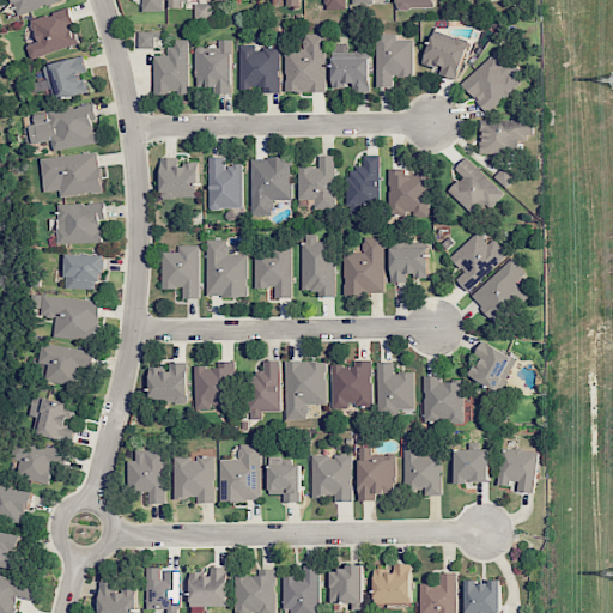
[(58,4),(56,0),(13,0),(17,13),(58,4)]
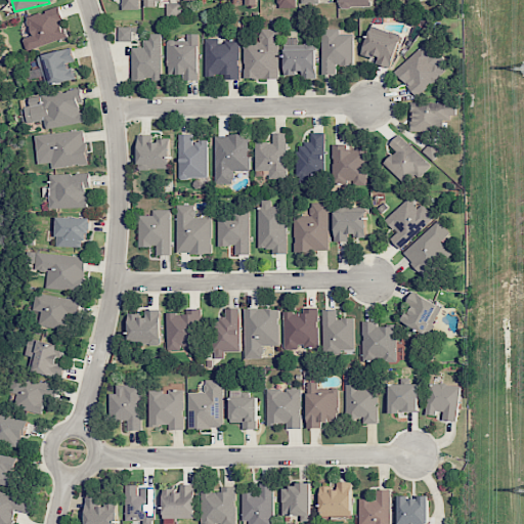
[(122,0),(122,9),(139,9),(138,0),(122,0)]
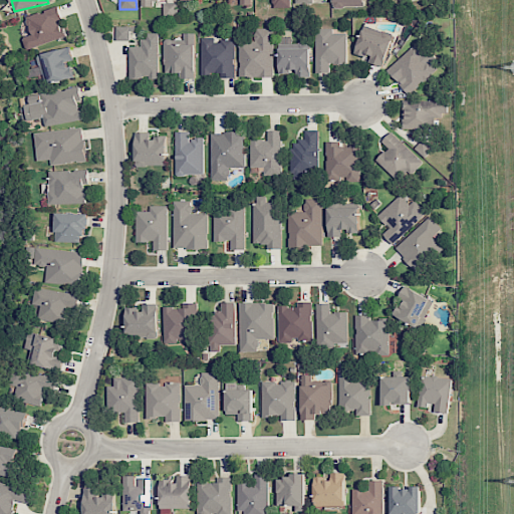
[(176,3),(163,3),(164,17),(177,17),(176,3)]
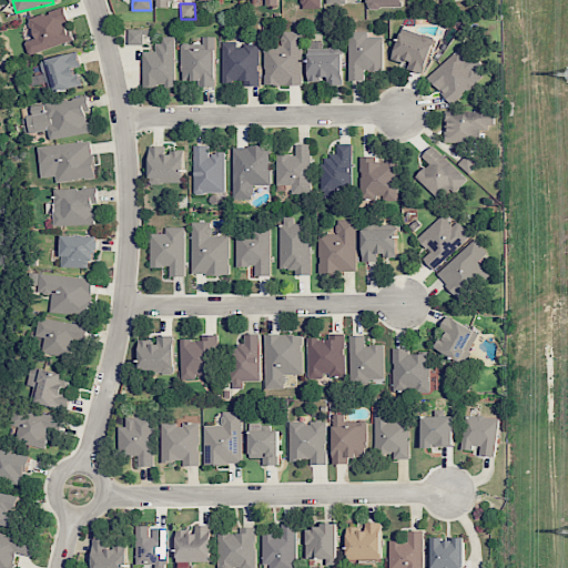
[(29,54),(71,41),(66,22),(68,21),(63,7),(28,18),(34,38),(24,41),(29,54)]
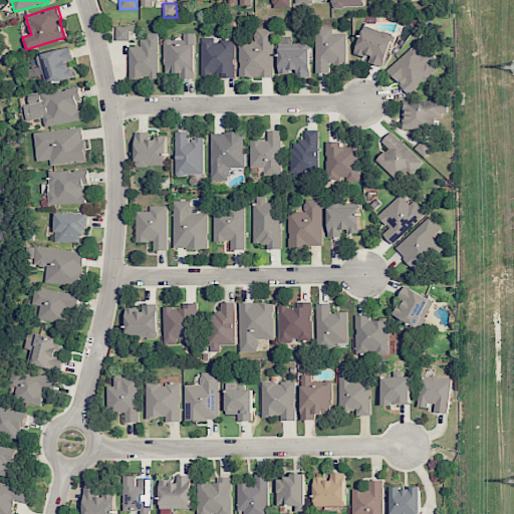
[(115,40),(130,40),(130,28),(115,28),(115,40)]
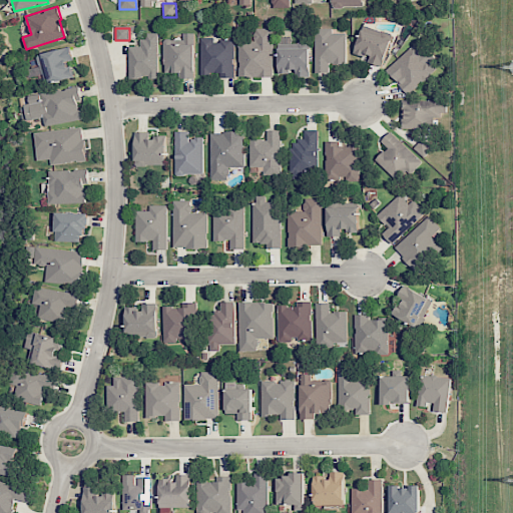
[(272,77),(273,28),(254,28),(254,41),(239,41),(238,76),(272,77)]
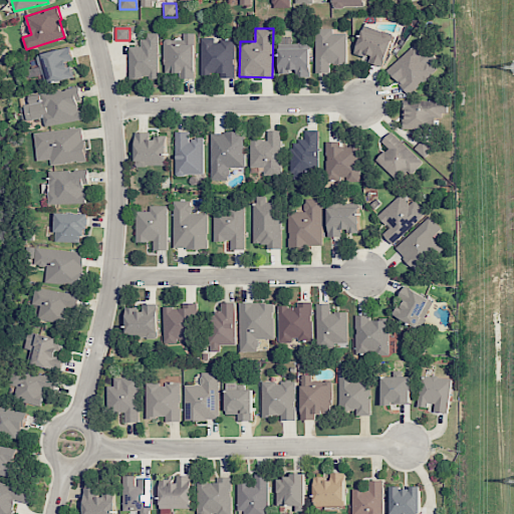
[(332,28),(315,28),(316,73),(329,72),(329,64),(346,63),(345,33),(333,33),(332,28)]
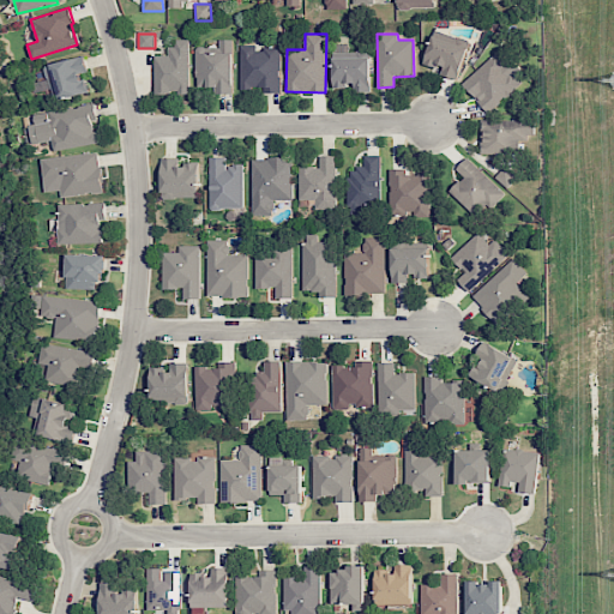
[(440,74),(457,79),(467,46),(431,36),(423,62),(441,68),(440,74)]
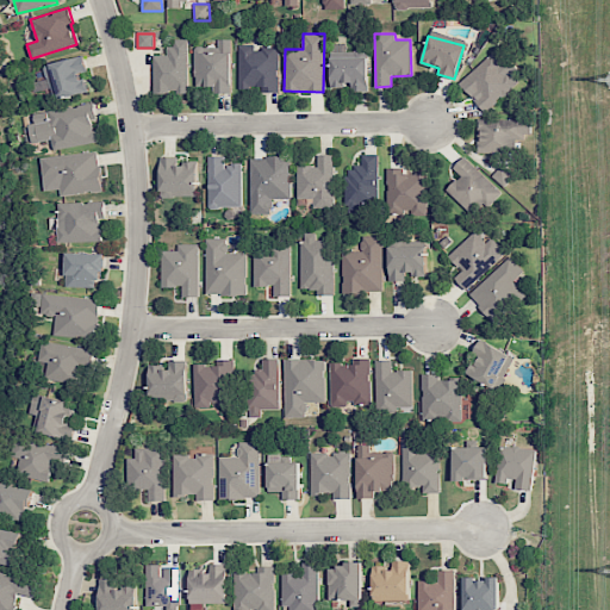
[(154,93),(188,93),(187,38),(170,39),(170,55),(153,55),(154,93)]
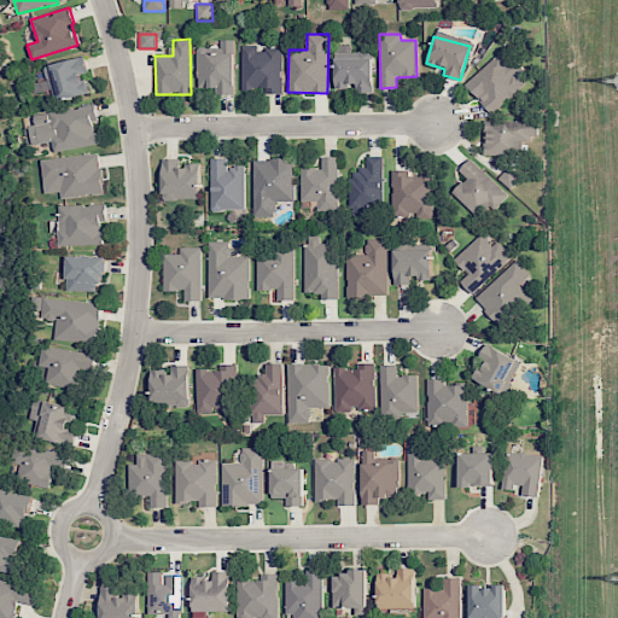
[(234,93),(233,40),(220,40),(220,47),(197,48),(197,87),(219,87),(219,94),(234,93)]
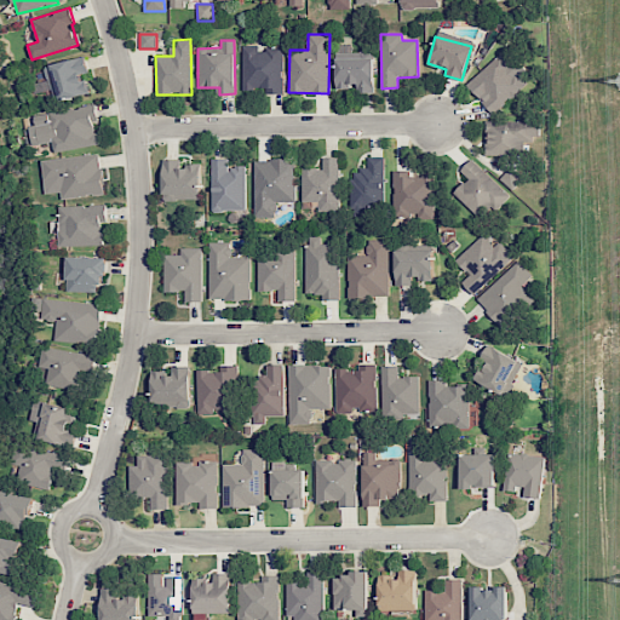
[(281,49),(258,49),(258,44),(242,45),(242,90),(264,89),(264,93),(282,93),(281,49)]
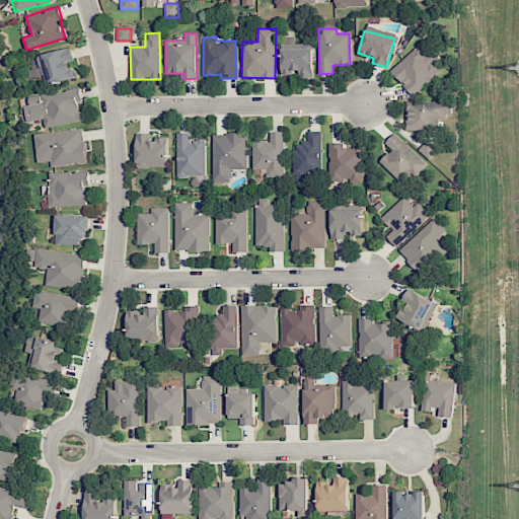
[(282,73),(300,72),(300,77),(313,77),(312,43),(293,43),(293,38),(281,38),(282,73)]
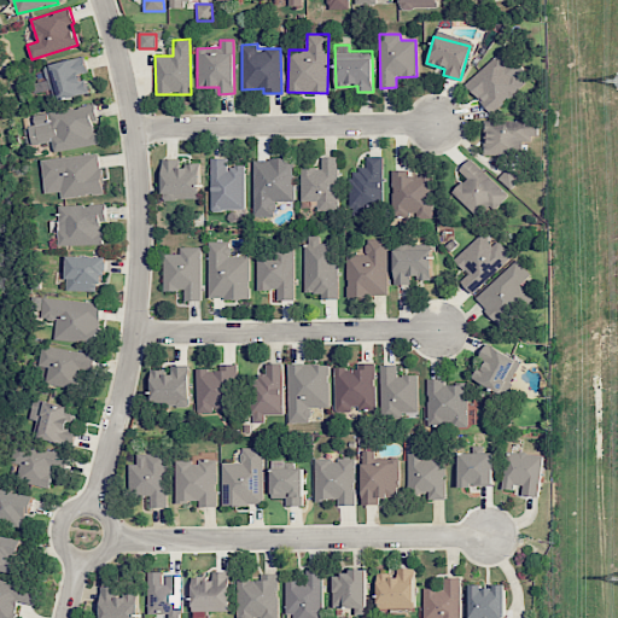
[(465,85),(493,112),(524,82),(508,65),(511,63),(499,52),(465,85)]
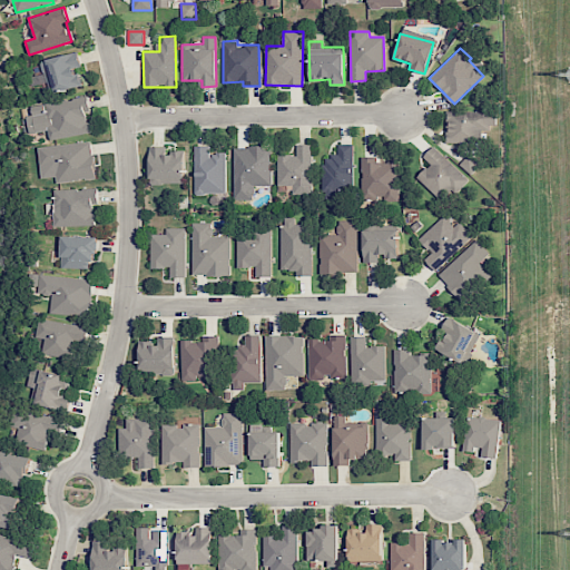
[(82,87),(79,69),(81,69),(78,52),(40,60),(45,78),(48,94),(82,87)]
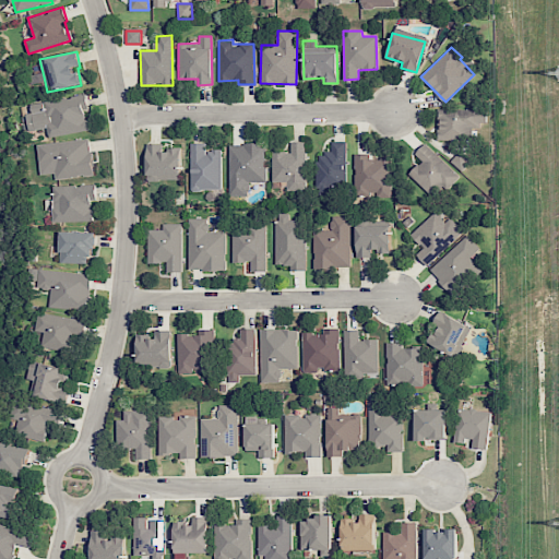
[(87,131),(84,109),(87,109),(86,94),(31,103),(33,113),(26,114),(30,131),(48,128),(49,137),(87,131)]
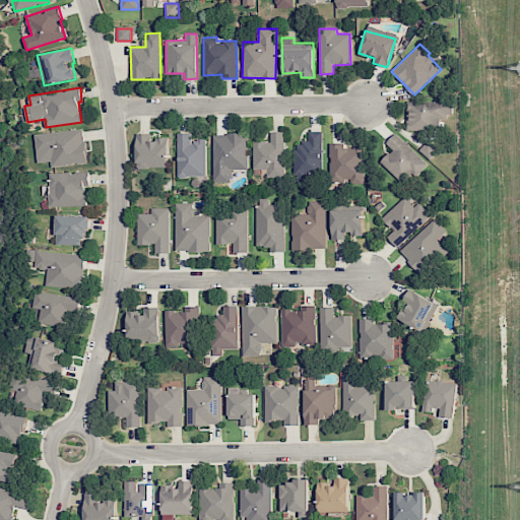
[(452,103),(406,102),(406,130),(434,130),(434,120),(451,121),(452,103)]
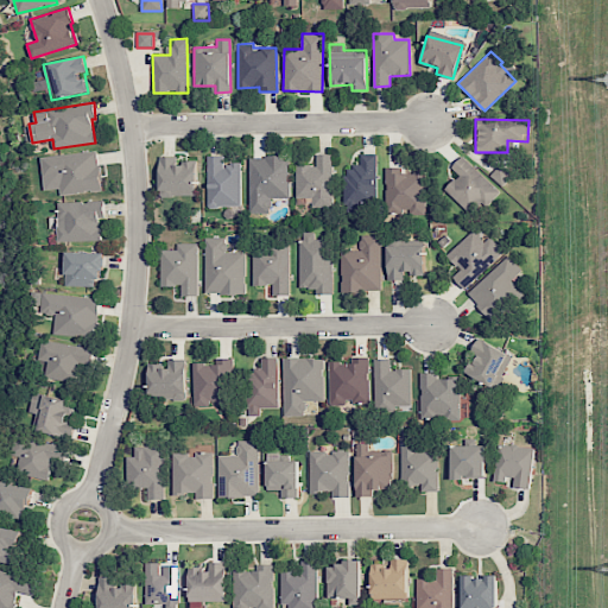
[(45,190),(61,189),(61,195),(101,190),(97,151),(42,157),(45,190)]
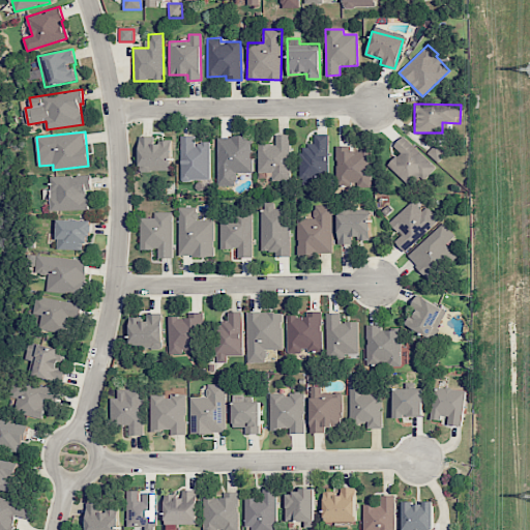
[(258,144),(258,173),(272,172),(272,181),(291,180),(290,135),(275,135),(275,144),(258,144)]
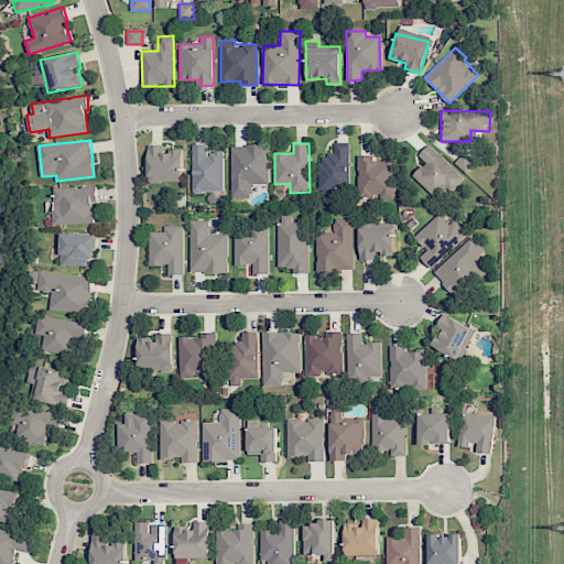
[(334,154),(320,153),(318,195),(332,196),(332,188),(348,188),(349,143),(334,143),(334,154)]
